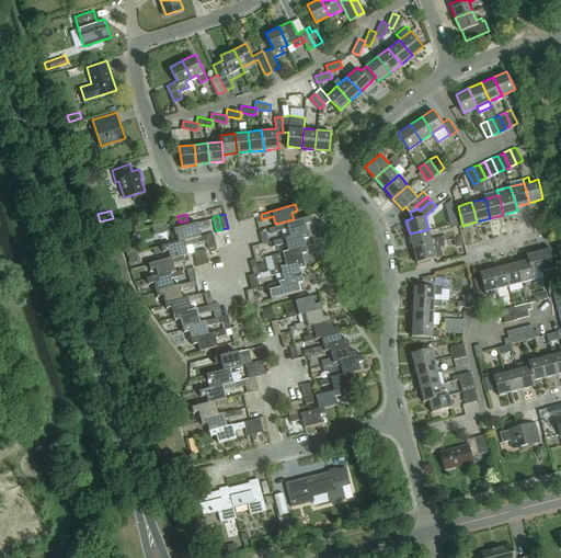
[(306,223),(311,221),(310,215),(294,219),(275,224),(276,229),(288,226),(290,234),(308,229),(306,223)]
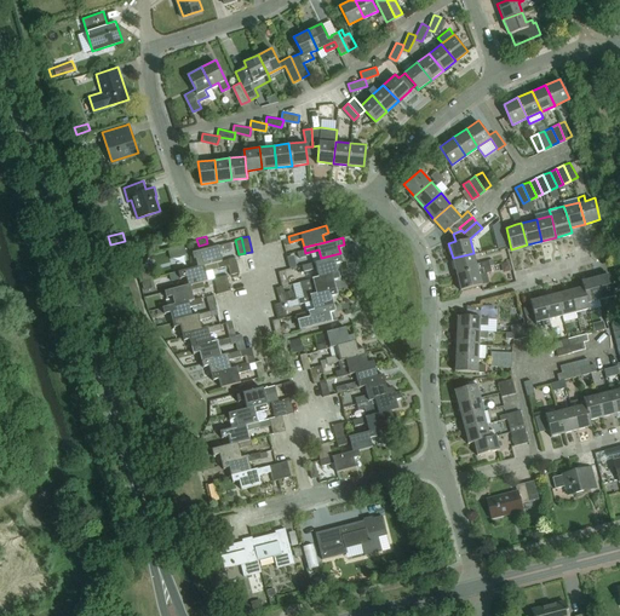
[(217,260),(222,259),(219,249),(231,247),(230,241),(193,251),(196,265),(202,264),(217,260)]
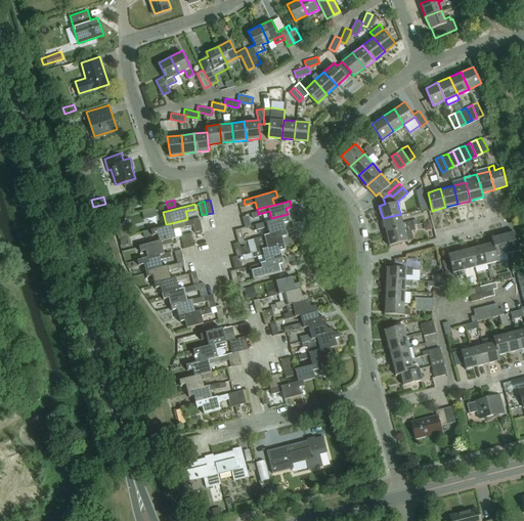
[(156,206),(142,209),(144,217),(158,213),(156,206)]
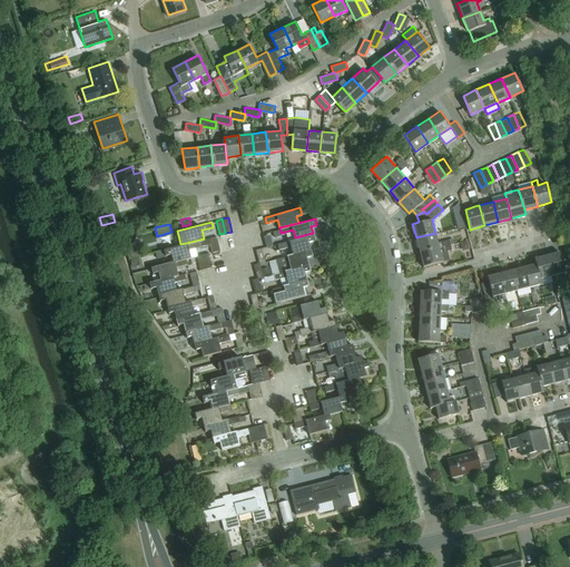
[(314,240),(313,236),(313,233),(295,237),(272,243),(274,250),(292,245),(293,253),(311,248),(310,241),(314,240)]
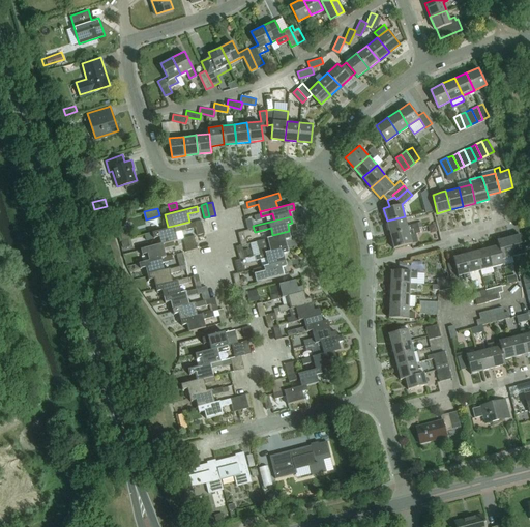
[(390,234),(409,229),(405,216),(387,221),(390,234)]
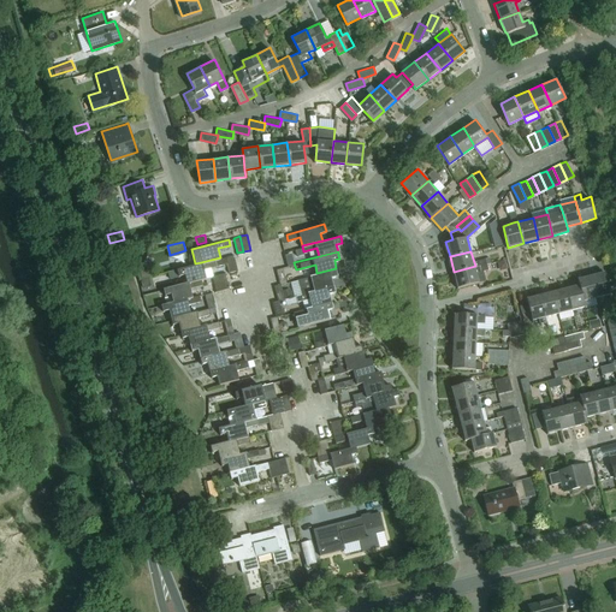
[(220,257),(215,259),(217,265),(227,262),(230,271),(236,269),(232,255),(220,257)]
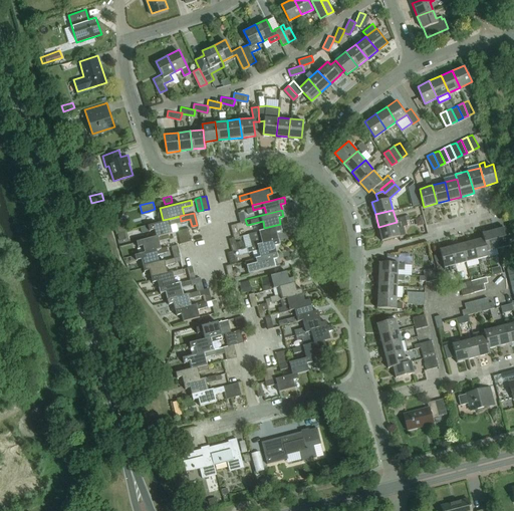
[(181,221),(180,216),(168,219),(163,220),(148,224),(149,230),(155,228),(156,235),(168,232),(172,231),(170,224),(181,221)]
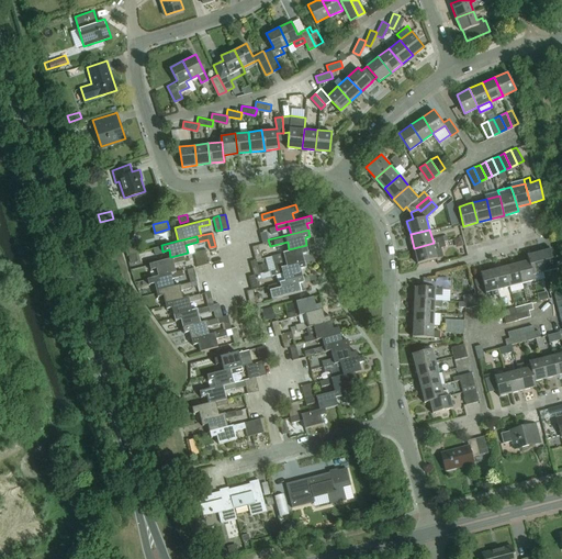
[(253,244),(256,257),(256,258),(257,258),(261,257),(258,243),(253,244)]
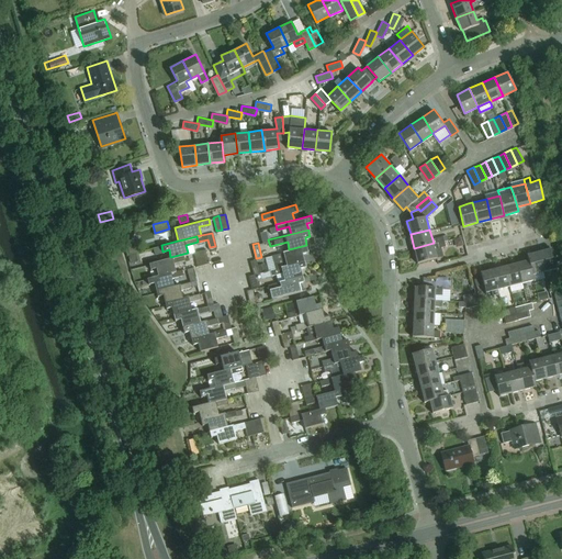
[(417,261),(437,257),(434,243),(414,248),(417,261)]
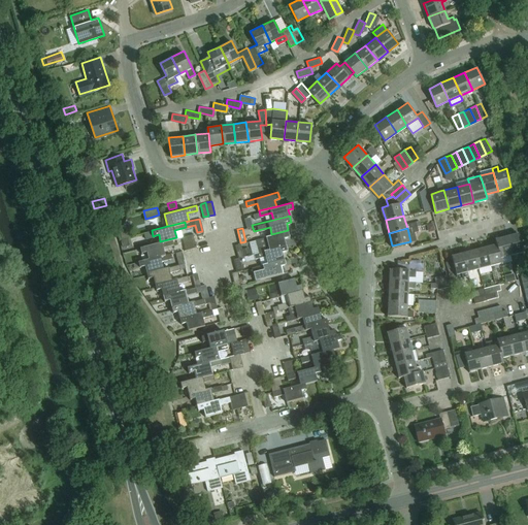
[(290,236),(289,231),(288,230),(271,234),(250,239),(253,253),(270,248),(286,244),(285,237),(290,236)]
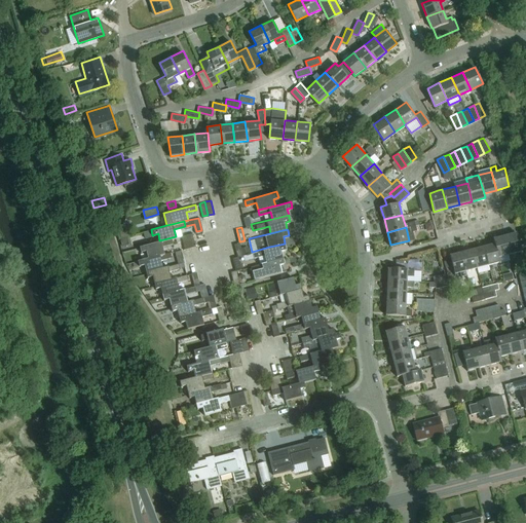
[(510,253),(521,250),(516,231),(504,234),(510,253)]
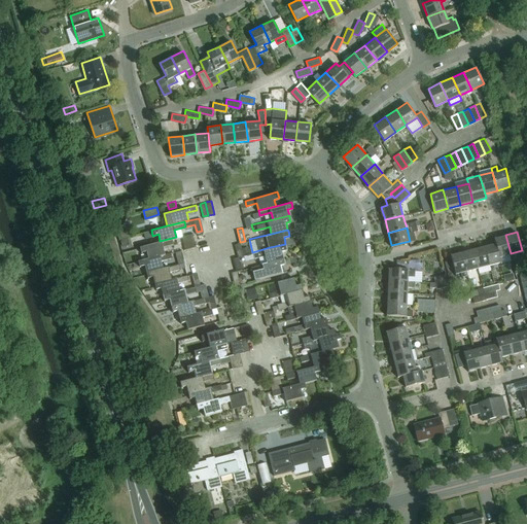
[(192,233),(187,234),(190,247),(196,245),(192,233)]
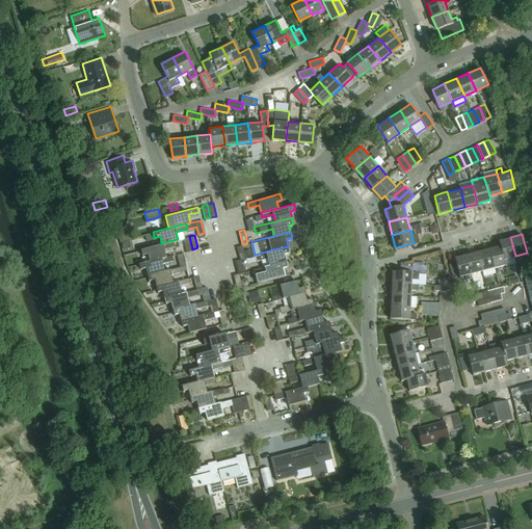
[(184,237),(187,250),(192,249),(189,236),(184,237)]
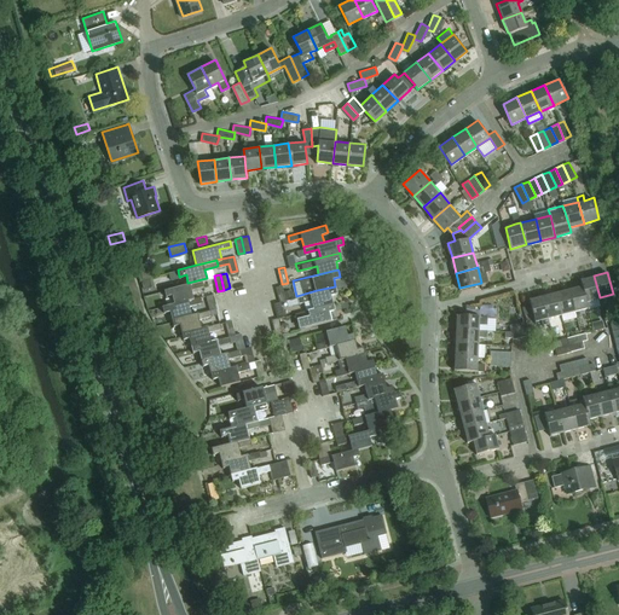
[(586,301),(600,297),(594,276),(580,279),(582,284),(583,284),(586,301)]
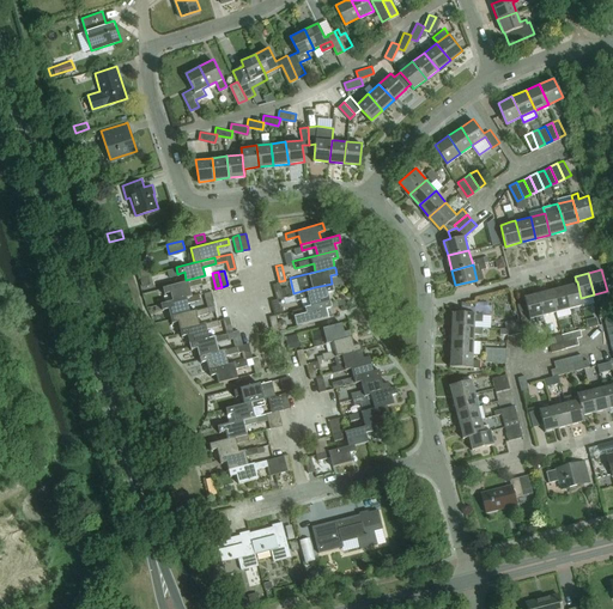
[(173,299),(192,294),(189,286),(201,282),(200,276),(186,280),(162,286),(164,292),(170,291),(173,299)]
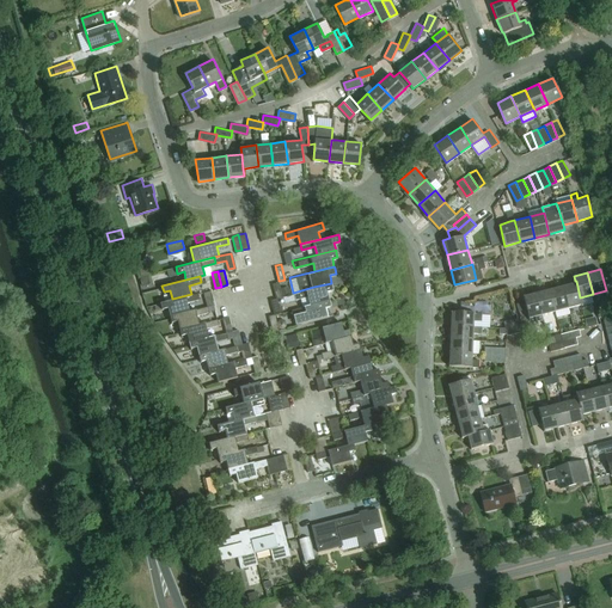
[(283,295),(283,294),(281,287),(280,281),(279,281),(279,280),(273,282),(277,296),(283,295)]
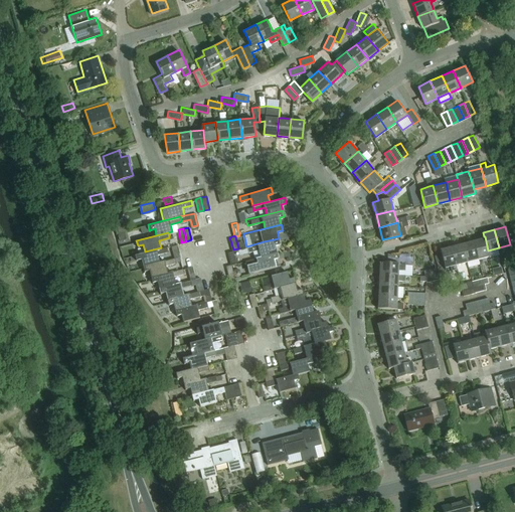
[(490,256),(488,250),(485,236),(484,236),(474,239),(478,259),(490,256)]
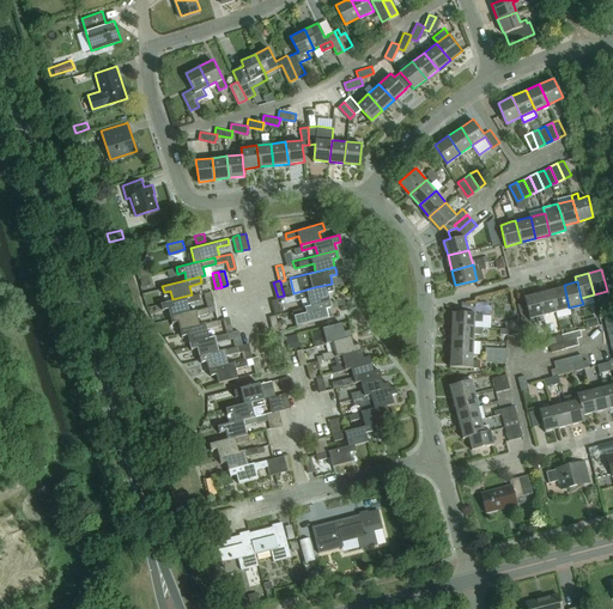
[(311,304),(331,299),(328,291),(334,290),(332,284),(314,287),(295,293),(297,299),(309,296),(311,304)]
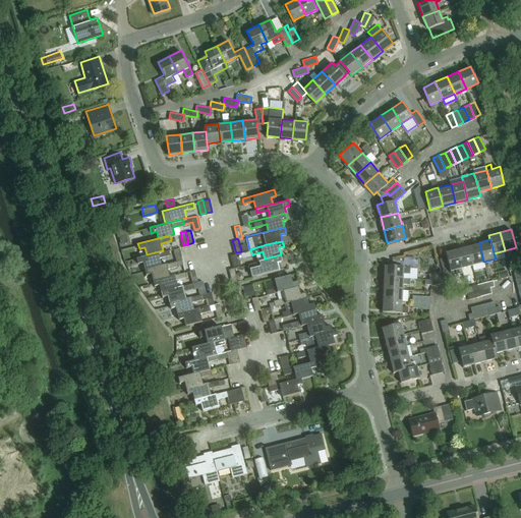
[(472,265),(483,262),(479,242),(468,245),(472,265)]
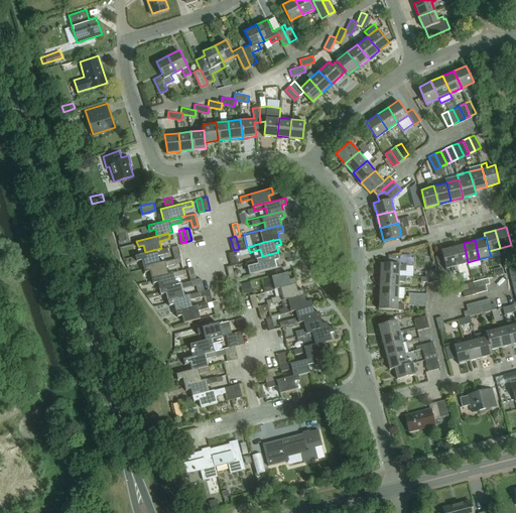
[(457,264),(468,262),(464,243),(453,246),(457,264)]
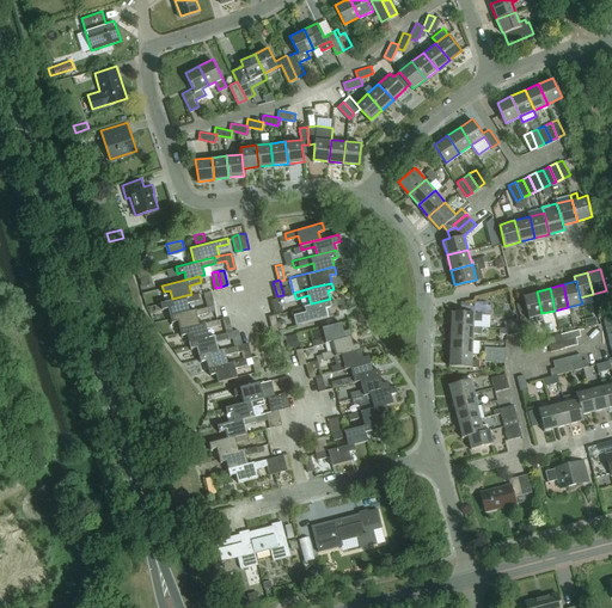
[(187,302),(200,299),(197,292),(191,294),(172,299),(160,301),(161,308),(167,307),(170,315),(189,309),(187,302)]
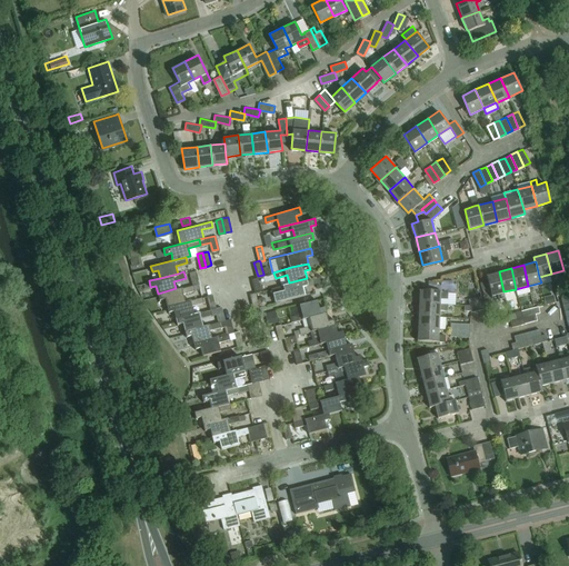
[(505,296),(503,291),(499,271),(486,275),(491,295),(498,294),(499,297),(505,296)]
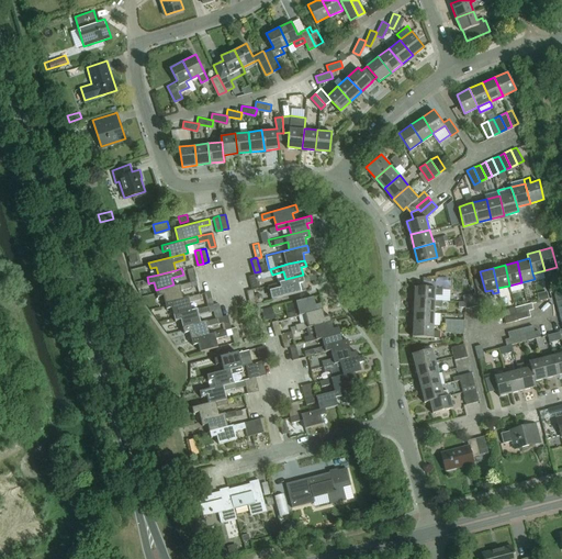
[(301,290),(299,281),(305,280),(303,275),(285,279),(268,283),(270,289),(274,288),(276,295),(301,290)]
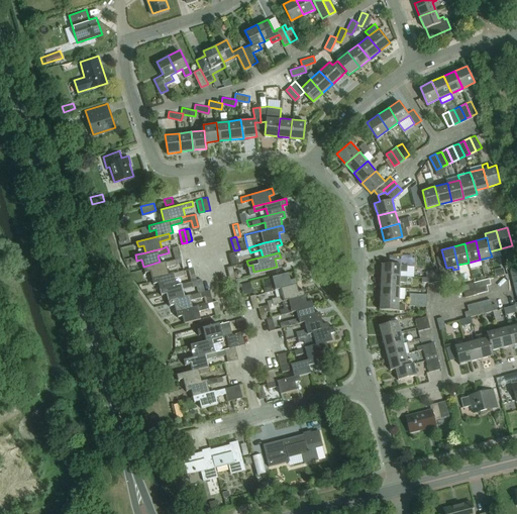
[(151,277),(168,273),(166,266),(177,264),(176,258),(160,262),(143,267),(144,272),(149,271),(151,277)]
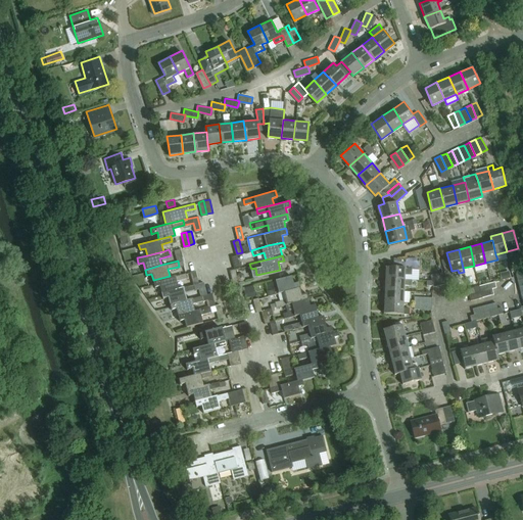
[(419,267),(405,266),(396,266),(385,266),(385,277),(405,278),(416,278),(418,278),(419,267)]
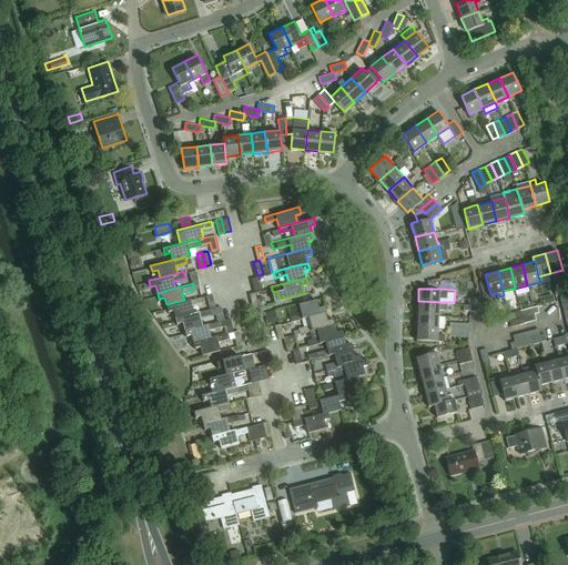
[(215,306),(216,306),(212,293),(206,294),(210,306),(211,306),(211,308),(215,306)]
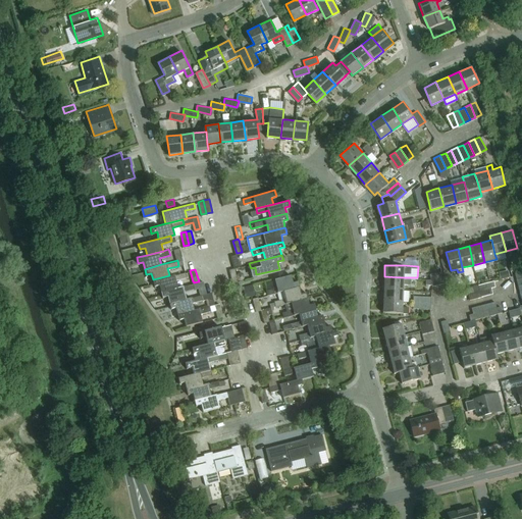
[(441,269),(435,271),(438,283),(445,281),(441,269)]
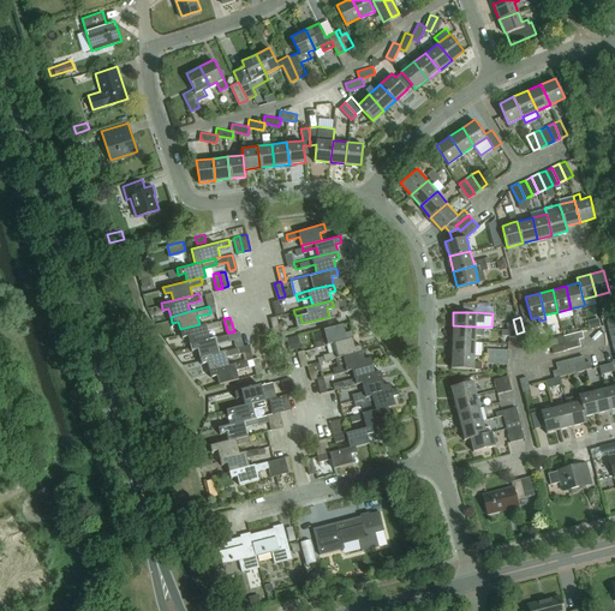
[(210,337),(208,329),(220,325),(218,319),(199,324),(180,329),(181,336),(187,334),(190,342),(210,337)]
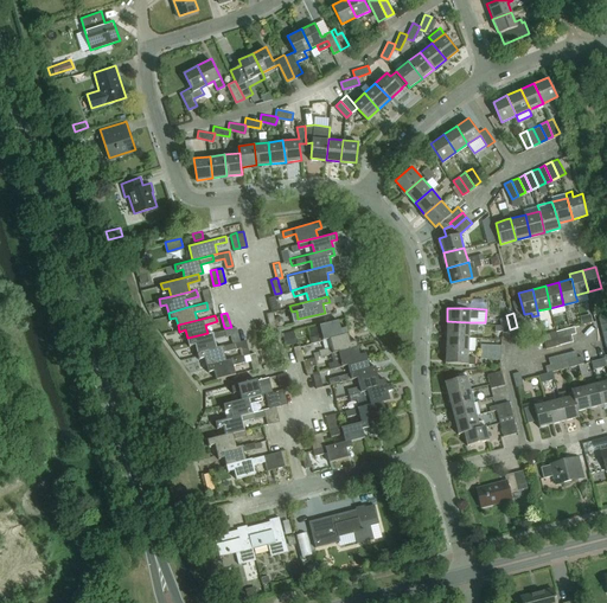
[(506,315),(500,316),(502,324),(503,329),(503,331),(510,329),(506,315)]
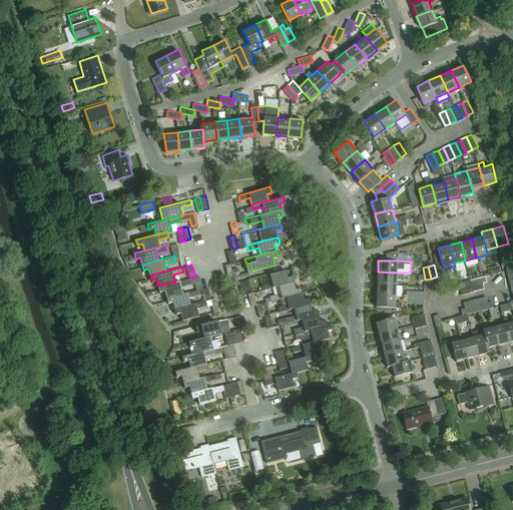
[(279,285),(295,281),(294,276),(289,277),(287,270),(271,274),(273,281),(262,284),(263,289),(279,285)]
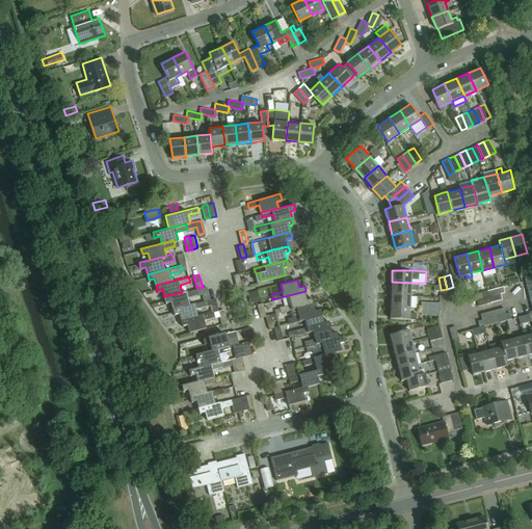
[(423,283),(411,283),(392,282),(392,293),(411,294),(411,288),(423,288),(423,283)]
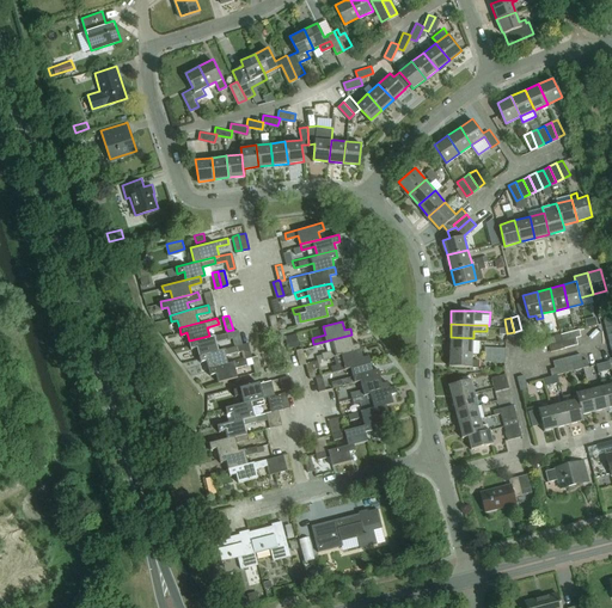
[(579,327),(565,331),(568,338),(576,336),(581,335),(579,327)]
